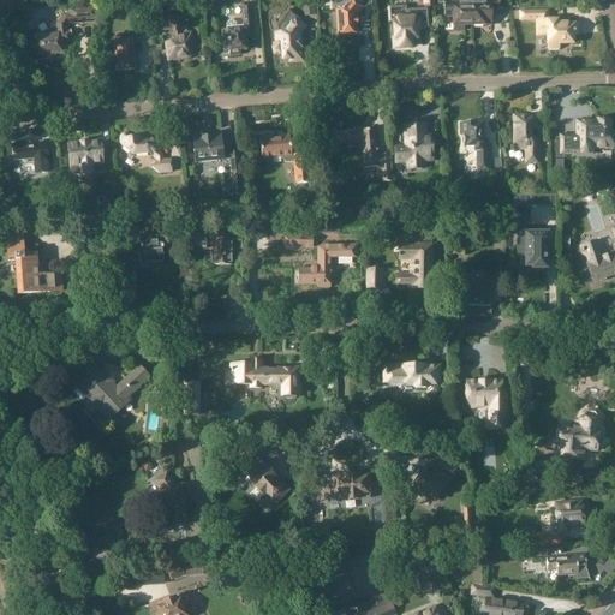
[(15,0),(0,0),(0,13),(16,12),(15,0)]
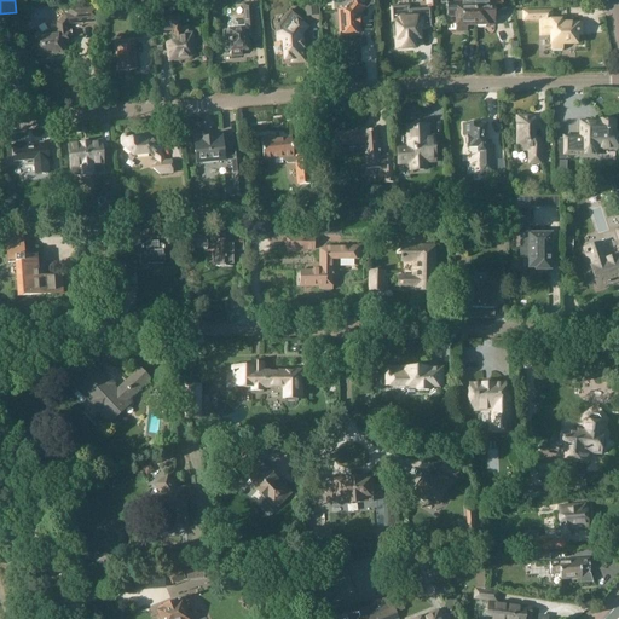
[(316,0),(305,0),(307,17),(318,16),(316,0)]
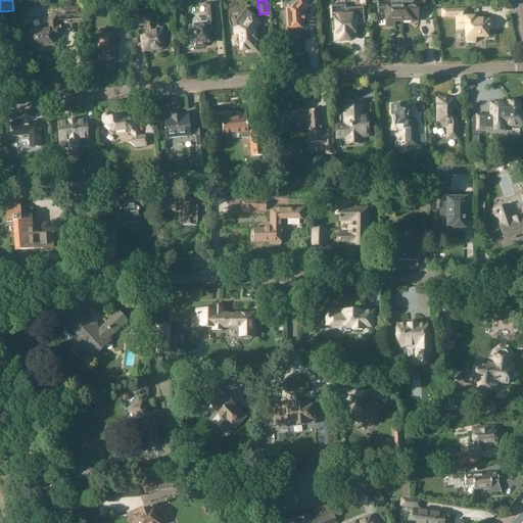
[(296,0),(289,9),(285,9),(286,19),(287,29),(287,30),(303,29),(302,13),(308,7),(310,8),(312,5),(316,5),(316,0),(296,0)]
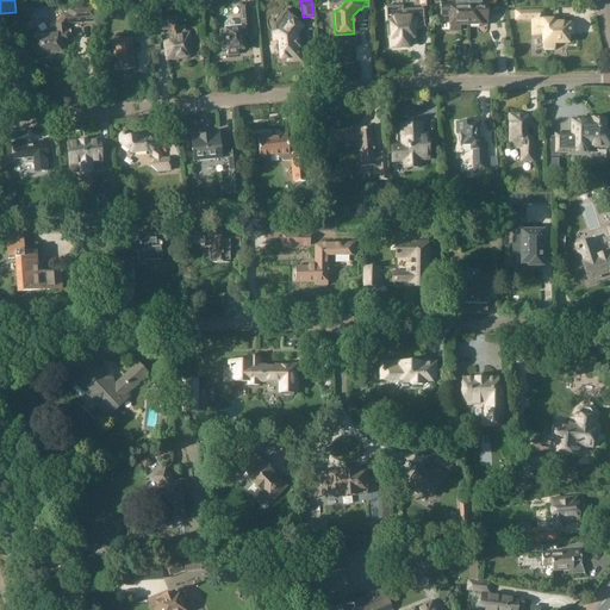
[(434,0),(435,4),(440,4),(440,18),(449,18),(449,32),(460,31),(460,26),(468,26),(468,4),(467,0),(434,0)]
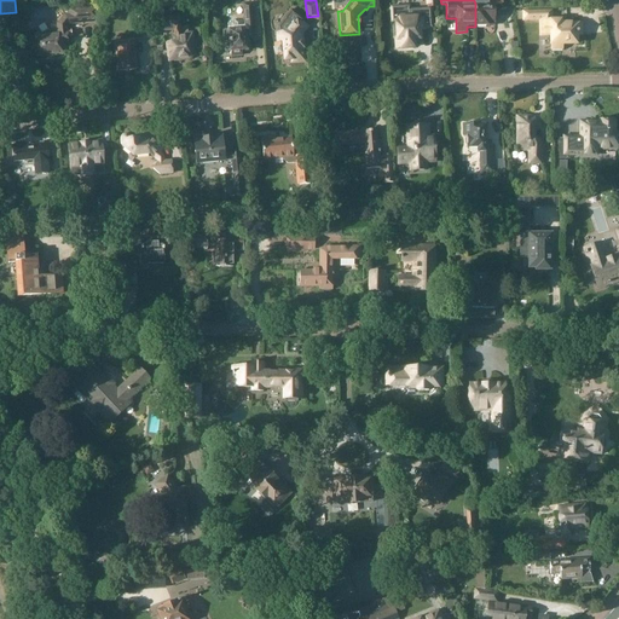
[(475,4),(475,27),(495,27),(493,10),(498,10),(499,11),(508,10),(505,0),(496,0),(497,0),(493,0),(493,4),(475,4)]
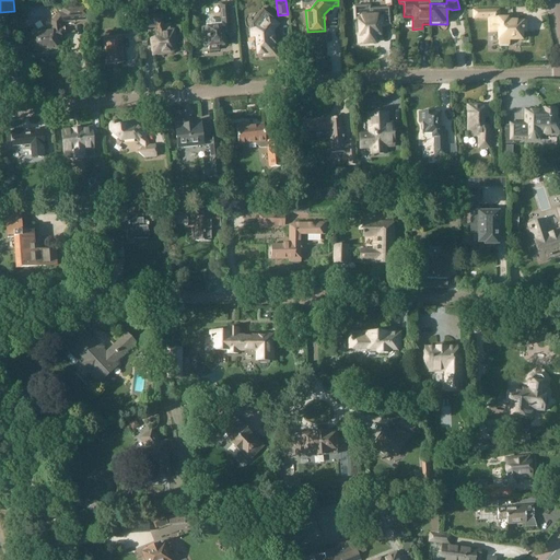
[(230,34),(229,27),(230,27),(228,3),(219,4),(221,24),(216,25),(214,22),(212,20),(208,20),(206,22),(207,27),(201,28),(202,38),(207,38),(209,51),(219,50),(218,46),(223,46),(222,35),(230,34)]
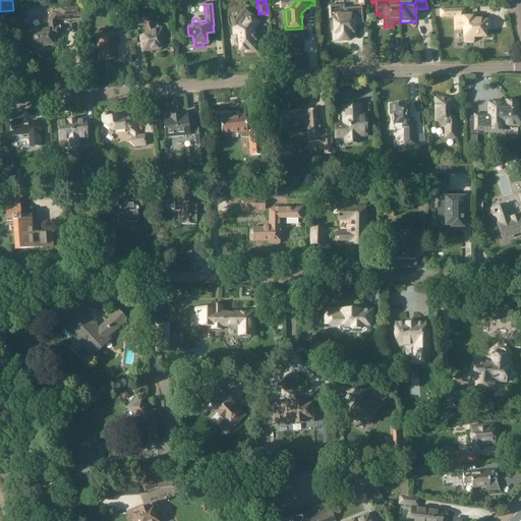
[(20,6),(13,7),(14,10),(15,21),(22,20),(22,10),(21,10),(20,6)]
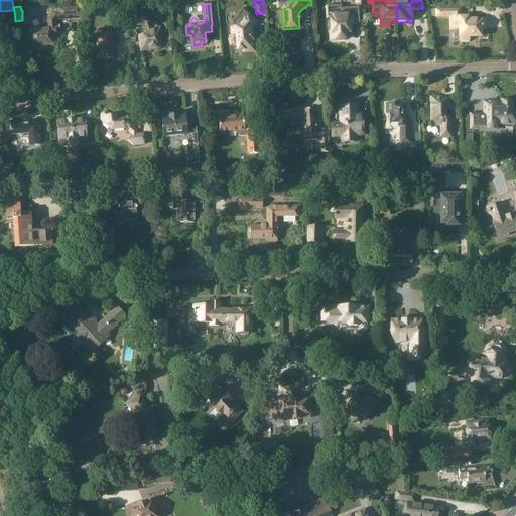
[(31,27),(24,35),(27,37),(28,48),(54,45),(53,37),(56,37),(56,31),(60,31),(59,25),(55,26),(55,23),(57,20),(82,18),(81,6),(57,8),(57,12),(53,13),(46,21),(47,27),(43,27),(44,30),(36,31),(31,27)]
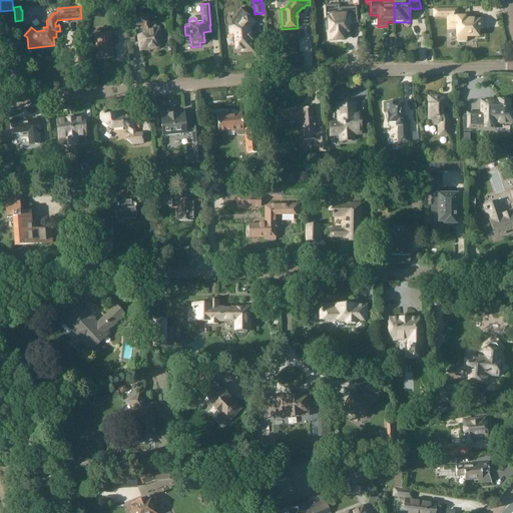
[(230,27),(229,27),(230,35),(233,35),(235,50),(241,50),(241,52),(251,51),(249,28),(253,23),(249,20),(251,17),(241,9),(235,16),(230,22),(230,27)]
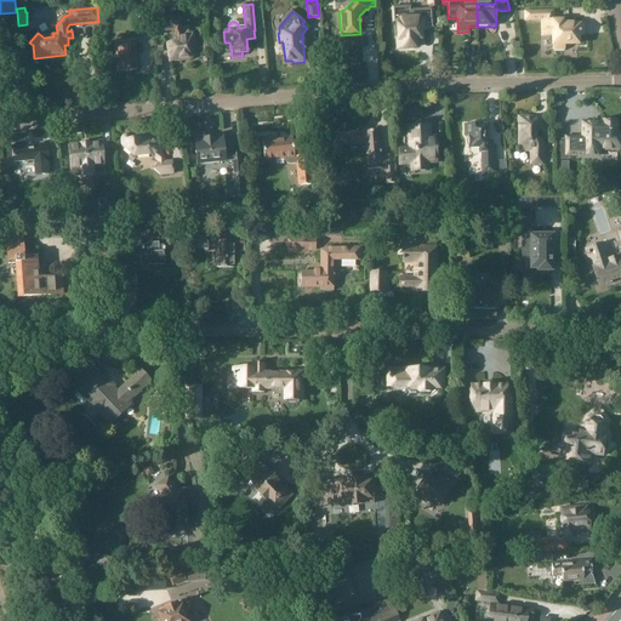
[(399,50),(414,49),(414,40),(421,40),(420,32),(427,32),(427,21),(428,20),(428,11),(419,11),(419,15),(411,15),(412,18),(410,18),(410,11),(397,12),(397,20),(399,50)]
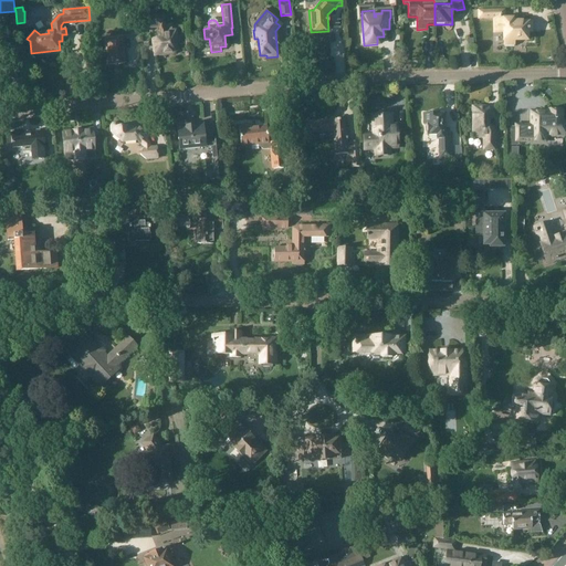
[(504,10),(478,11),(478,19),(478,20),(494,20),(494,34),(504,34),(504,45),(513,45),(513,42),(526,41),(526,32),(527,32),(527,24),(514,24),(514,18),(505,19),(504,10)]
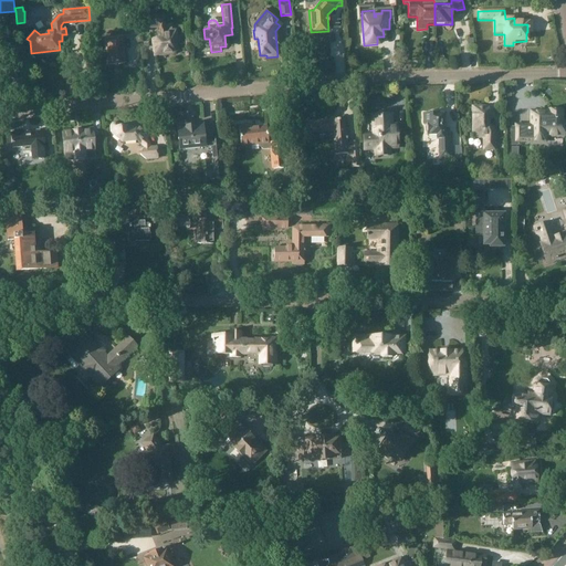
[(153,40),(154,55),(177,53),(175,31),(166,32),(164,14),(140,17),(142,31),(158,29),(159,39),(153,40)]
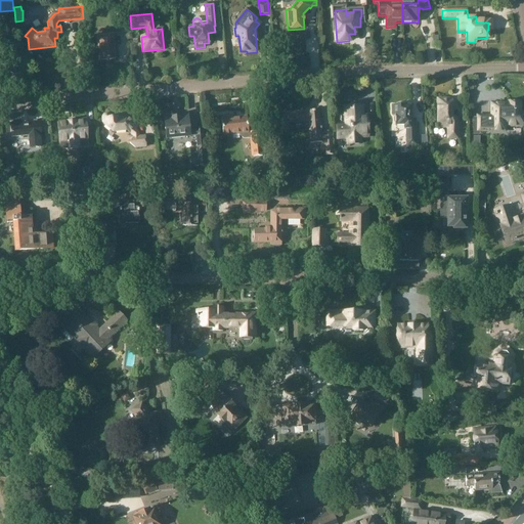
[(126,17),(118,18),(119,29),(127,28),(126,17)]
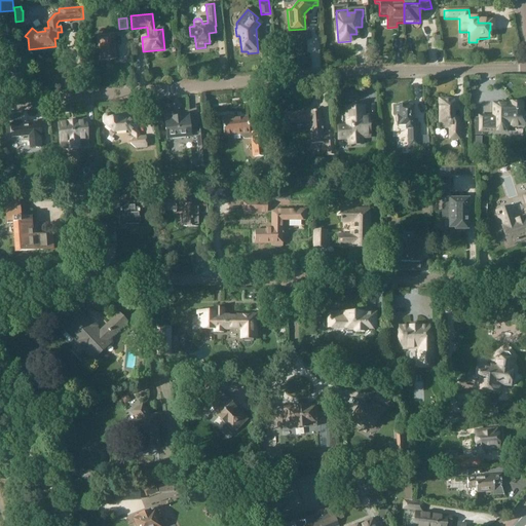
[(112,35),(97,36),(99,61),(116,59),(114,40),(112,40),(112,35)]
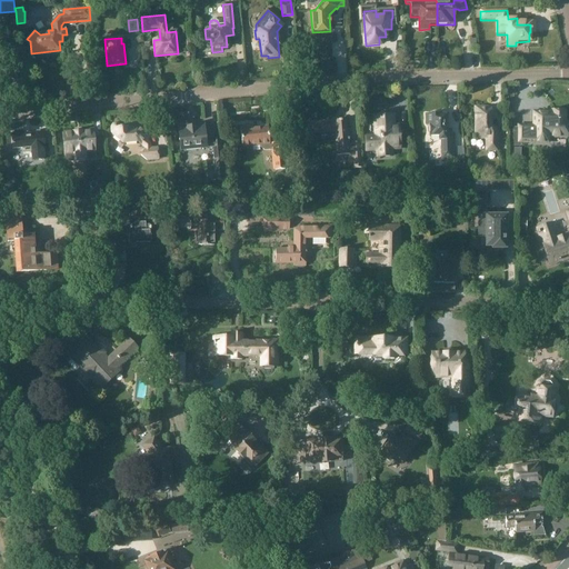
[(0,52),(3,57),(11,49),(0,39),(0,52)]
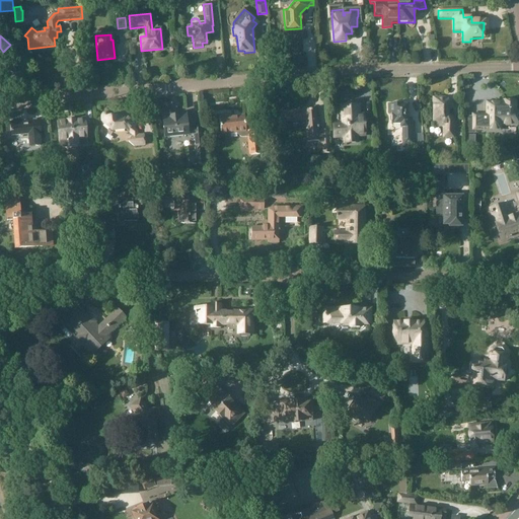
[(67,79),(59,79),(59,80),(60,89),(70,88),(69,84),(69,81),(69,78),(67,79)]
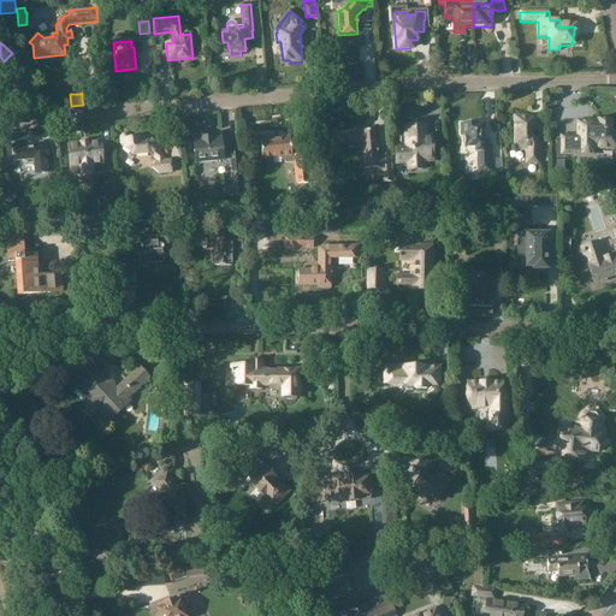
[(531,118),(515,118),(514,149),(525,149),(527,149),(526,164),(539,164),(539,140),(531,140),(531,118)]
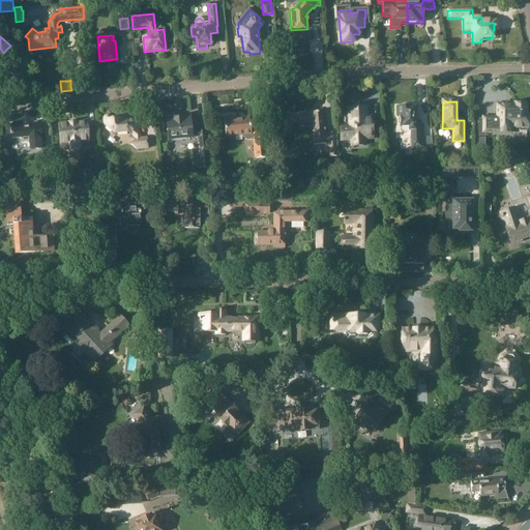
[(396,107),(396,117),(399,117),(400,127),(409,127),(409,130),(410,130),(411,141),(411,150),(423,149),(423,141),(423,135),(423,125),(416,125),(415,107),(408,107),(407,105),(403,105),(401,107),(396,107)]
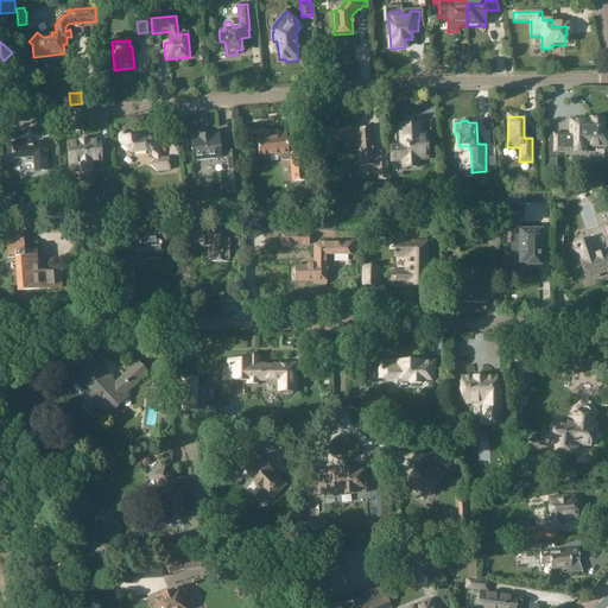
[(587,147),(605,149),(605,143),(606,143),(606,132),(605,132),(605,120),(570,120),(569,134),(553,134),(553,138),(545,138),(545,157),(556,157),(556,153),(587,154),(587,147)]
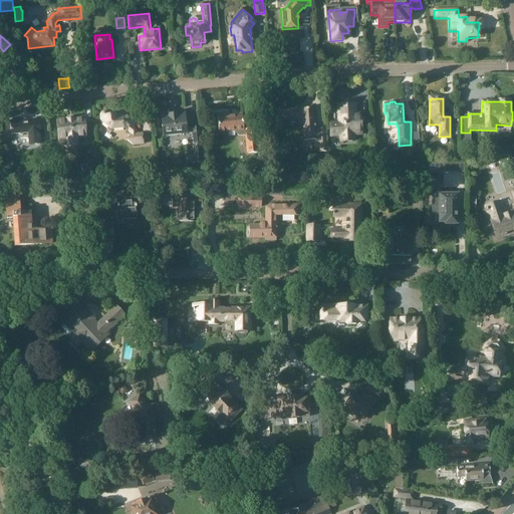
[(355,143),(354,136),(360,135),(359,109),(350,109),(350,104),(337,105),(338,122),(329,123),(330,138),(339,137),(340,143),(355,143)]
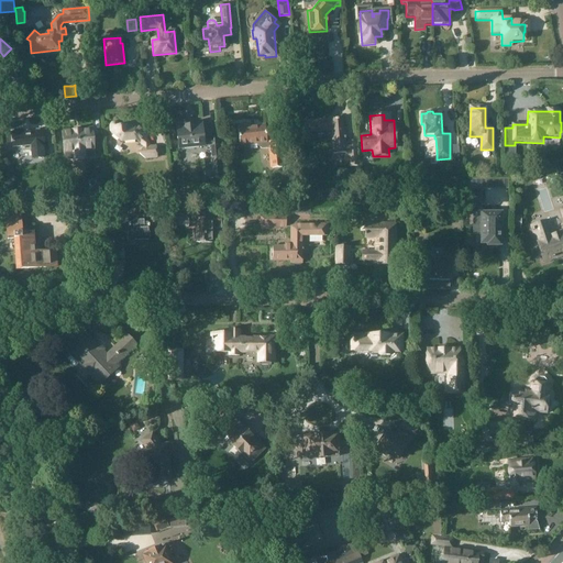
[(332,131),(334,154),(346,153),(343,119),(305,123),(306,133),(332,131)]
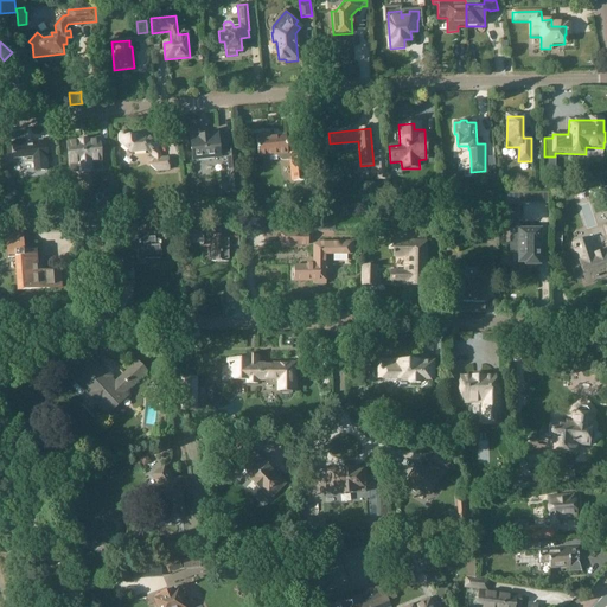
[(129,138),(128,134),(126,133),(125,133),(123,132),(123,133),(121,133),(120,134),(119,135),(119,139),(117,139),(117,145),(129,154),(146,152),(154,160),(149,166),(157,173),(170,172),(167,158),(161,158),(161,154),(157,149),(159,146),(146,135),(129,138)]
